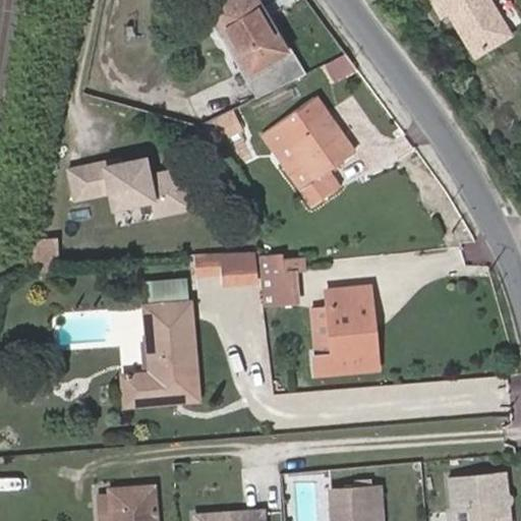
[(210,0),(209,1),(247,70),(285,49),(257,0),(210,0)]
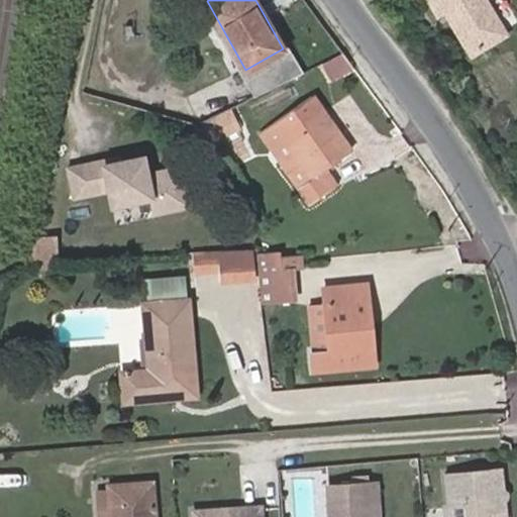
[(449,14),(477,59),(509,37),(486,0),(430,0),(442,18),(449,14)]
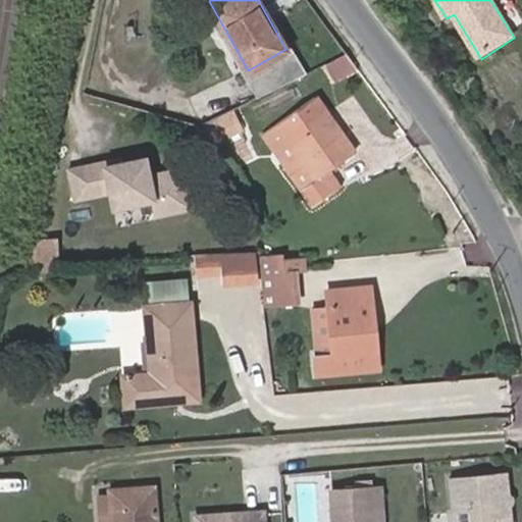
[(327,64),(336,81),(354,70),(345,55),(327,64)]
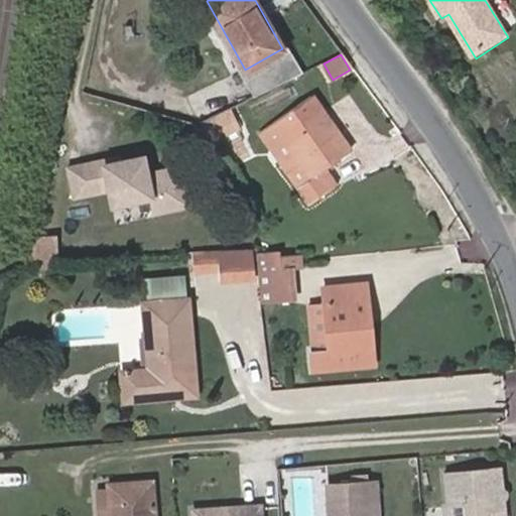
[(313,95),(271,124),(307,176),(298,182),(311,202),(339,182),(326,164),(351,147),(313,95)]
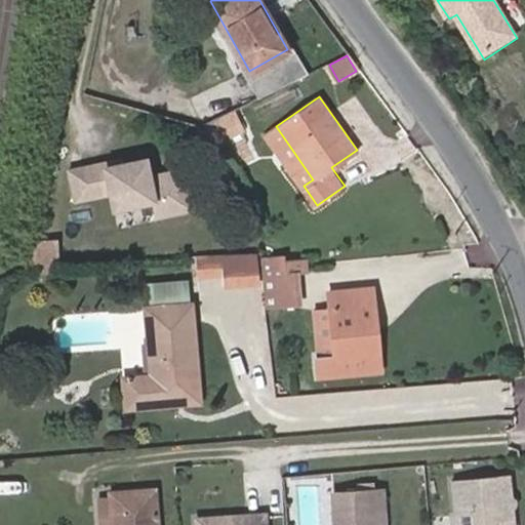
[(240,131),(233,117),(208,129),(215,143),(240,131)]
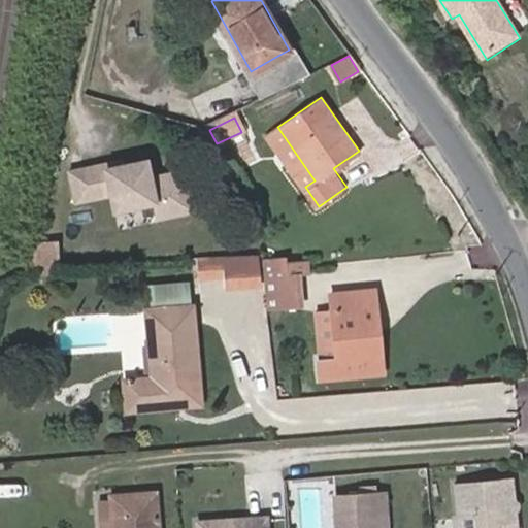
[(176,132),(174,126),(157,133),(162,145),(175,140),(172,133),(176,132)]
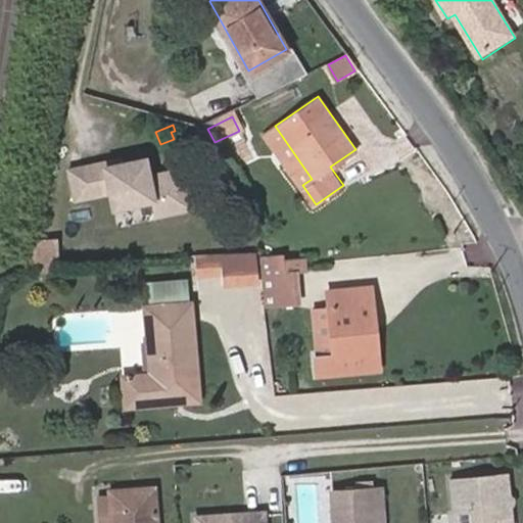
[(265,132),(302,185),(312,179),(275,126),(265,132)]
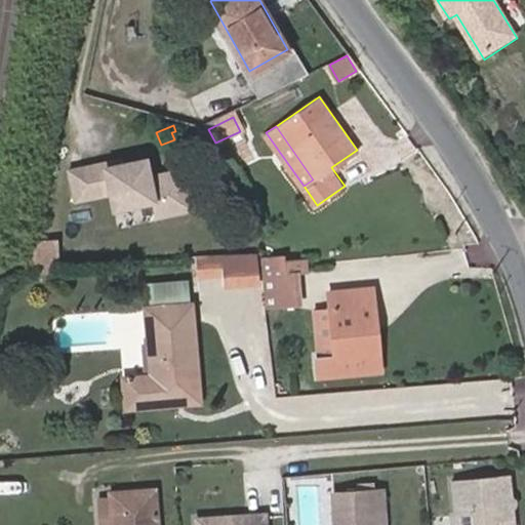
[(61,241),(39,239),(36,273),(56,275),(61,241)]
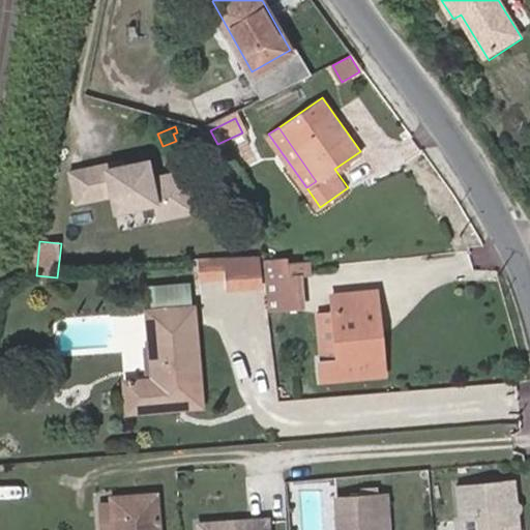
[(301,274),(277,276),(275,258),(263,259),(269,311),(304,307),(301,274)]
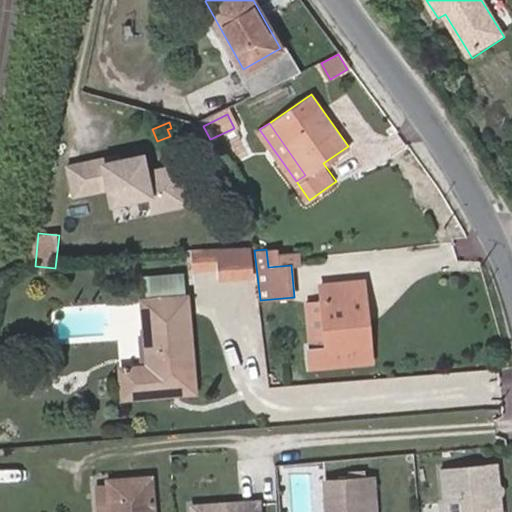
[(284,255),(266,249),(268,267),(291,265),(298,264),(297,252),(284,255)]
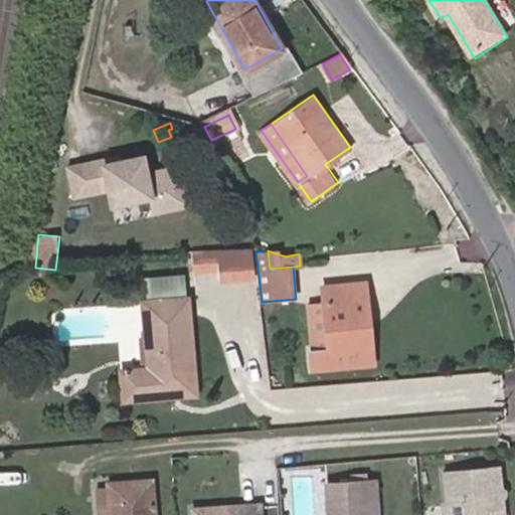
[(255,251),(223,253),(224,265),(225,275),(258,273),(255,251)]
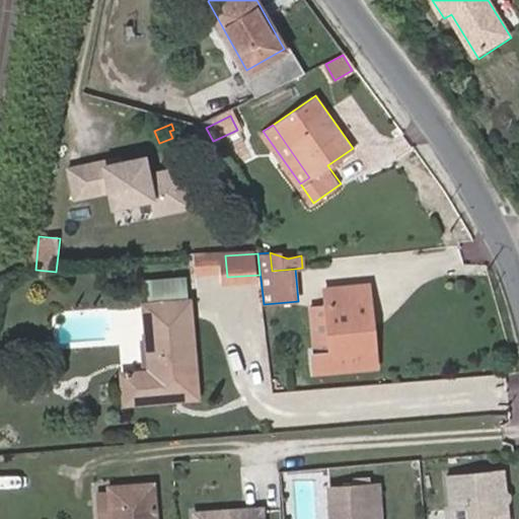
[(225,255),(196,257),(198,275),(207,274),(207,269),(226,267),(225,255)]
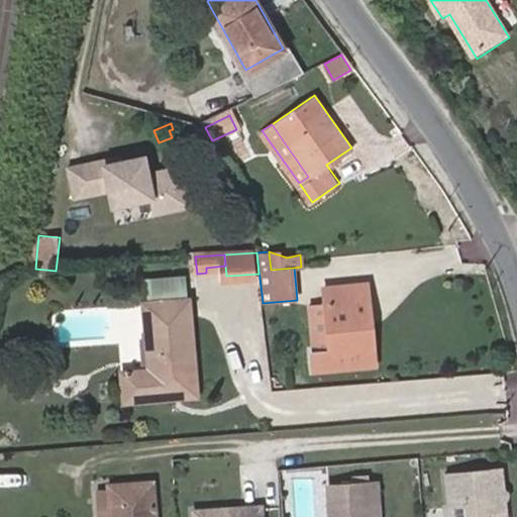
[(369,284),(352,286),(353,300),(370,299),(369,284)]
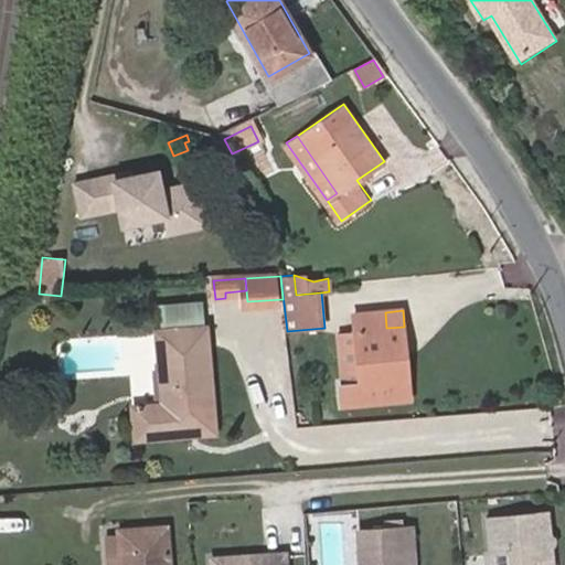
[(404,327),(386,328),(385,312),(354,315),(355,331),(361,385),(408,382),(404,327)]
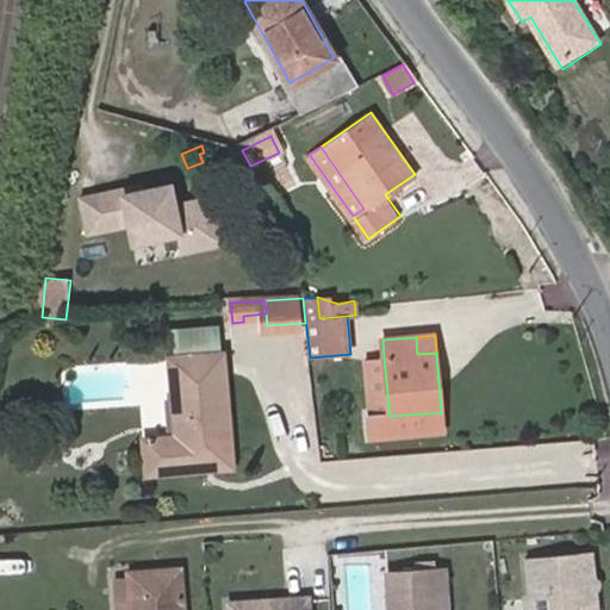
[(225,354),(170,359),(178,435),(145,437),(147,473),(235,466),(225,354)]
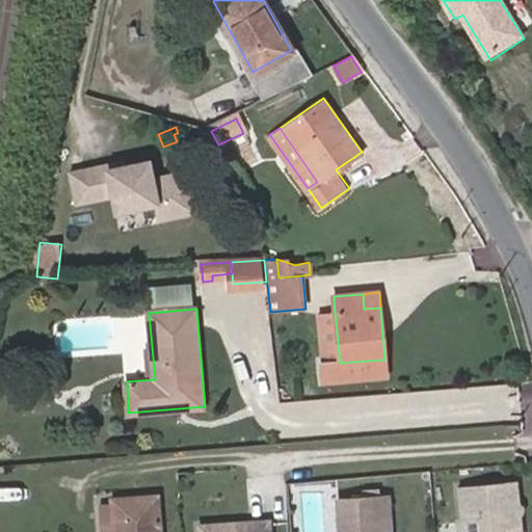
[(321,365),(340,363),(335,312),(317,313),(321,365)]
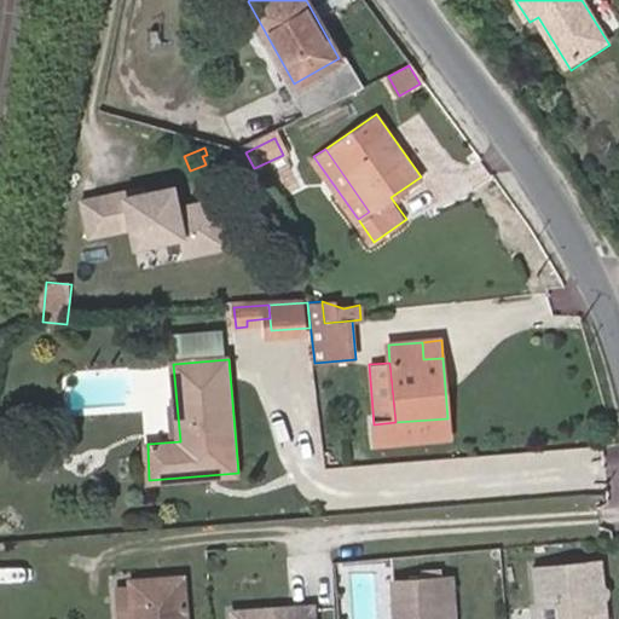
[(527,561),(532,618),(611,618),(606,555),(527,561)]
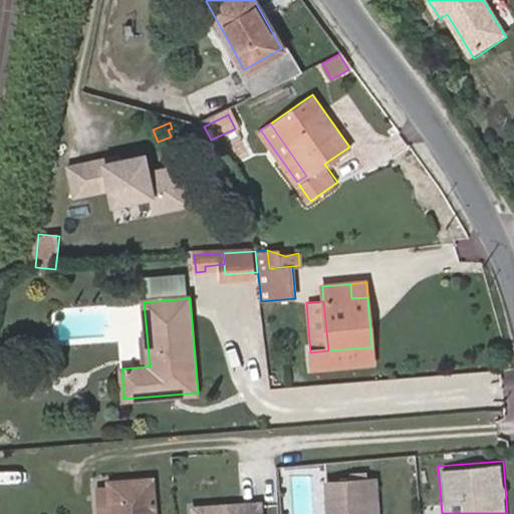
[(155,513),(153,479),(108,482),(109,492),(100,492),(101,513),(155,513)]
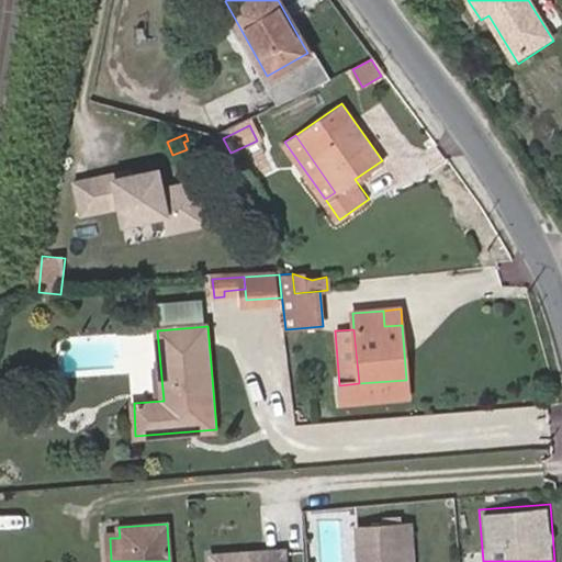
[(413,561),(412,524),(401,525),(403,561),(413,561)]
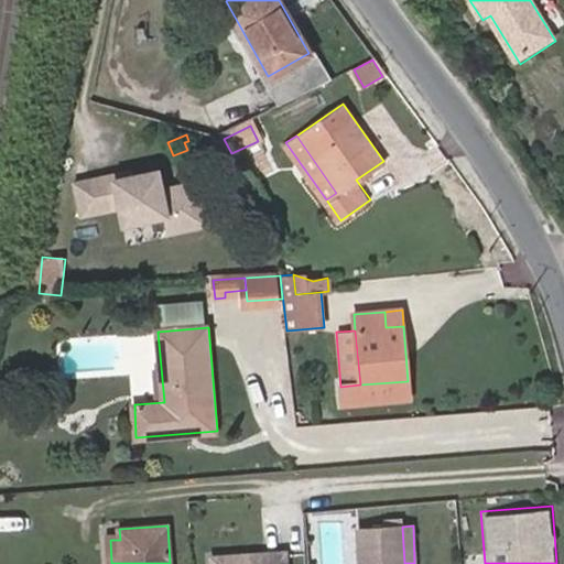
[(361,563),(404,563),(402,527),(359,530),(361,563)]
